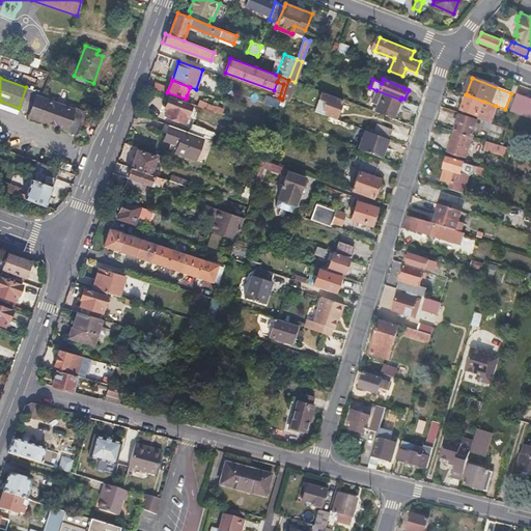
[(155,83),(152,89),(164,93),(167,87),(155,83)]
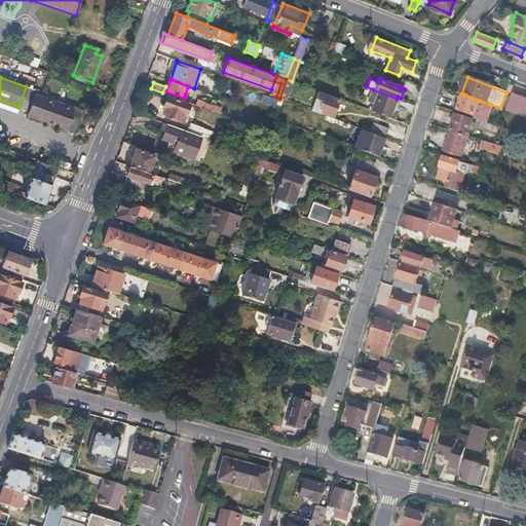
[(26,86),(19,107),(29,111),(28,115),(65,128),(65,129),(75,134),(83,111),(73,107),(72,109),(33,95),(34,89),(26,86)]
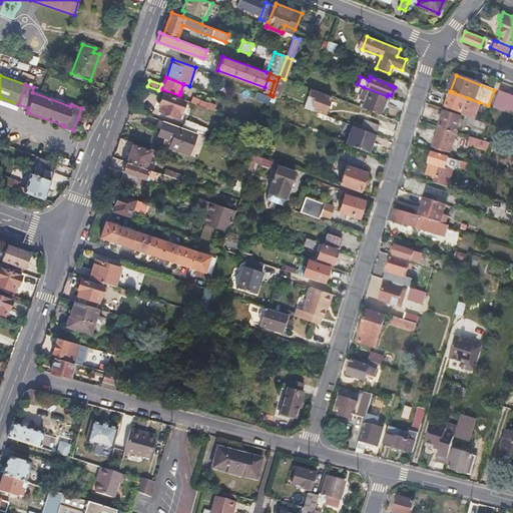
[(189,86),(183,84),(180,92),(186,94),(189,86)]
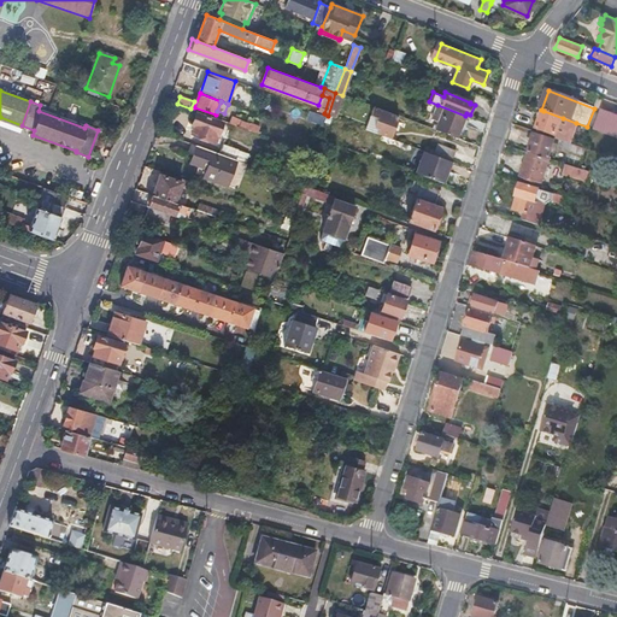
[(465,116),(438,105),(433,118),(439,122),(436,129),(457,137),(465,116)]
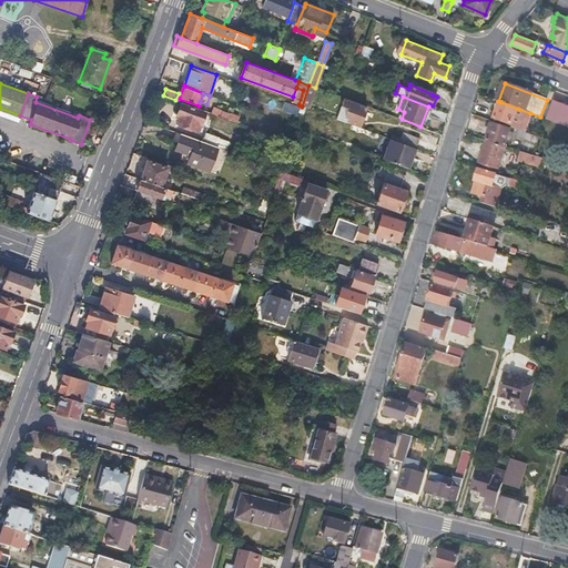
[(367,107),(345,98),(342,107),(347,109),(345,117),(351,119),(348,123),(359,128),(367,107)]
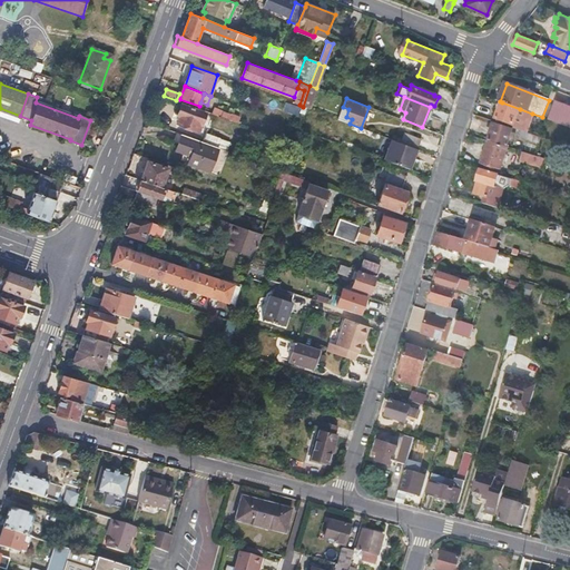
[(298,115),(301,107),(286,102),(284,110),(298,115)]
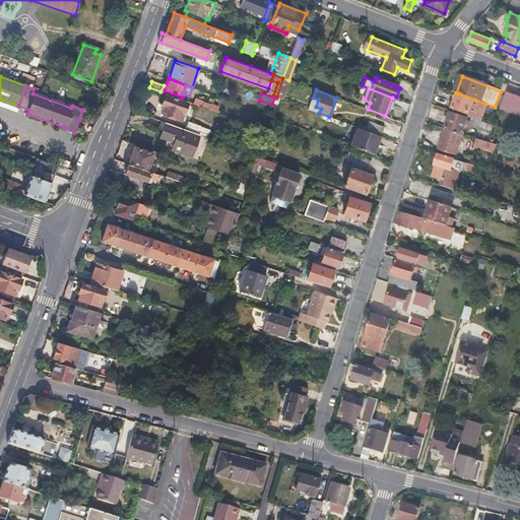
[(469,115),(481,119),(485,104),(474,100),(458,93),(453,110),(469,115)]
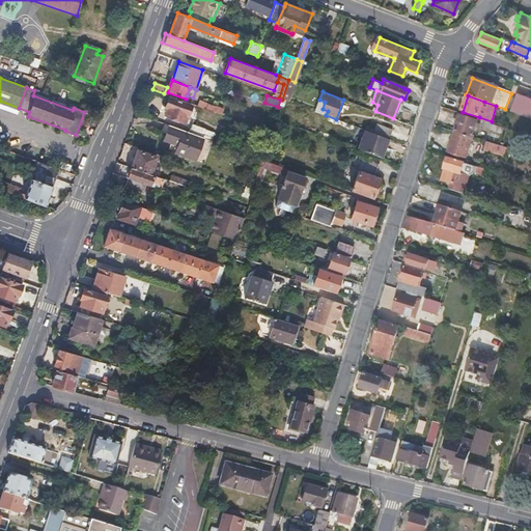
[(511,110),(511,111),(530,118),(530,101),(518,95),(515,100),(511,98),(507,109),(511,110)]
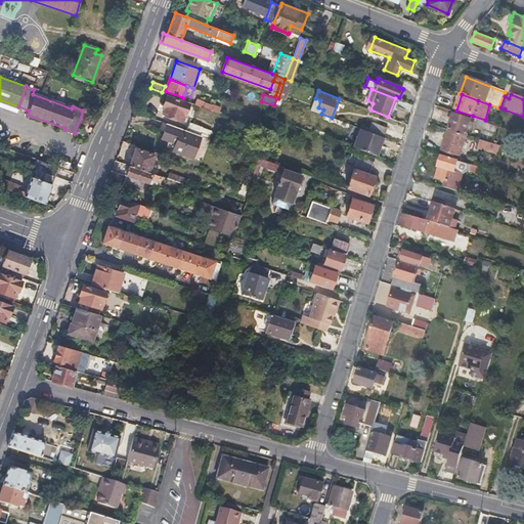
[(188,103),(167,95),(163,106),(165,106),(163,113),(182,120),(188,103)]
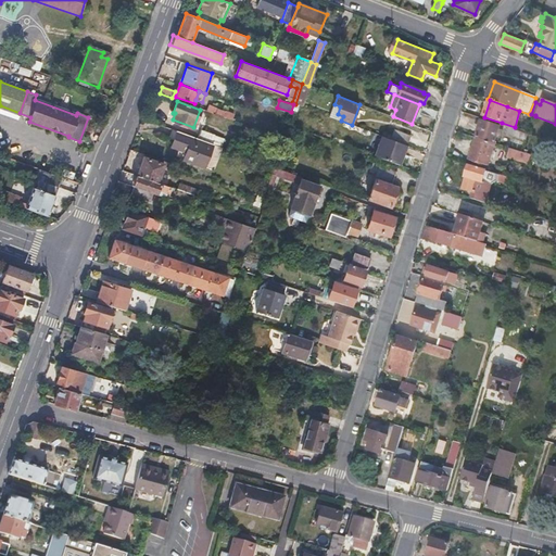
[(216,109),(215,114),(231,119),(234,113),(224,110),(224,111),(216,109)]
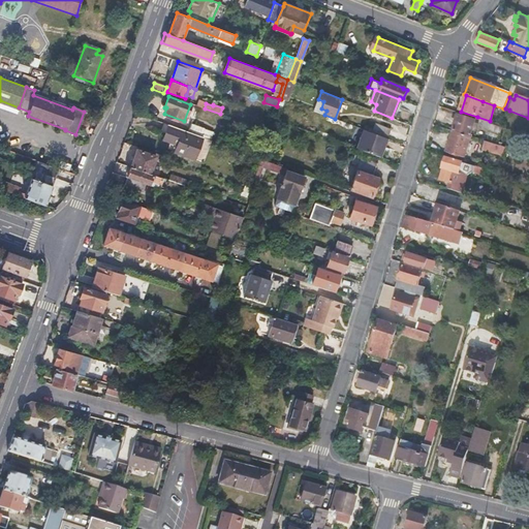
[(459,118),(455,132),(471,137),(475,122),(459,118)]
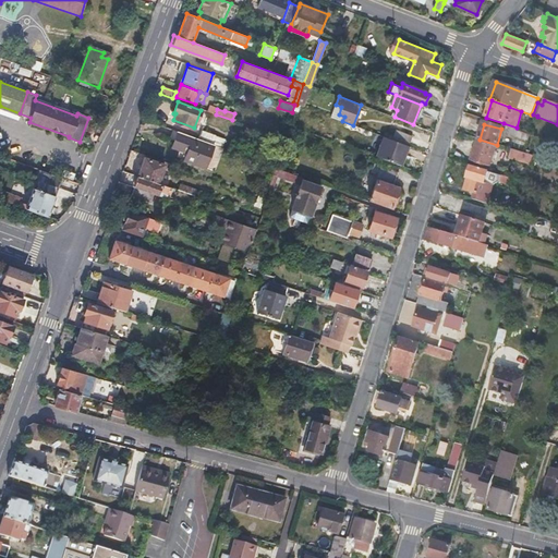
[(516,131),(511,129),(509,134),(529,141),(530,135),(516,131)]
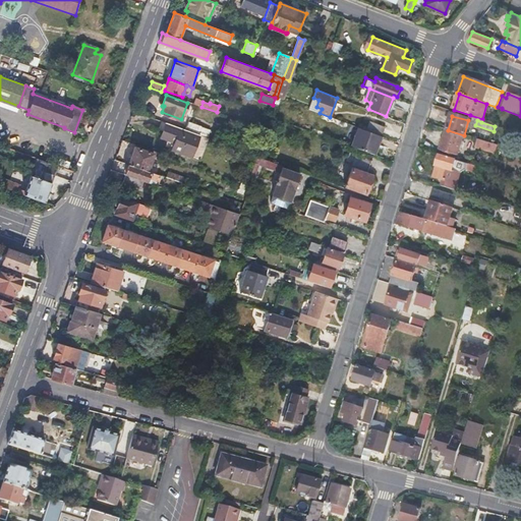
[(187,122),(185,130),(197,134),(200,126),(187,122)]
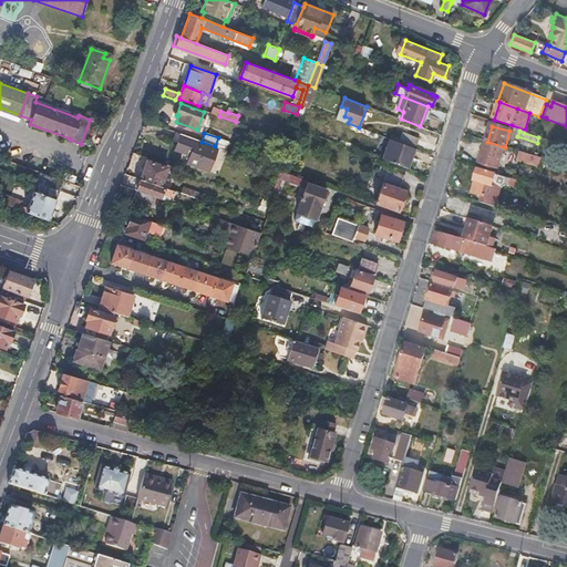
[(405,133),(402,143),(414,147),(419,137),(405,133)]
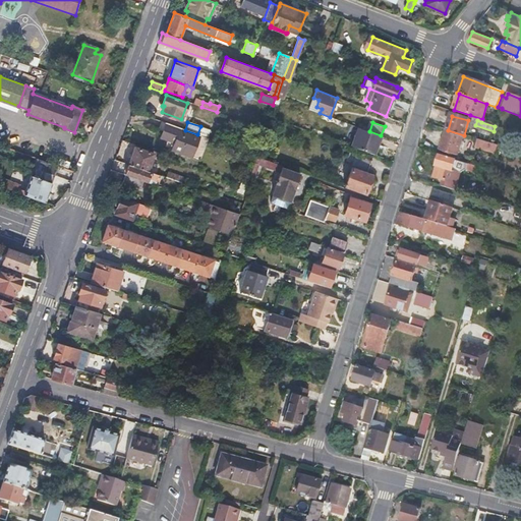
[(185,130),(166,123),(163,130),(161,137),(175,142),(172,150),(191,157),(199,135),(197,134),(185,130)]
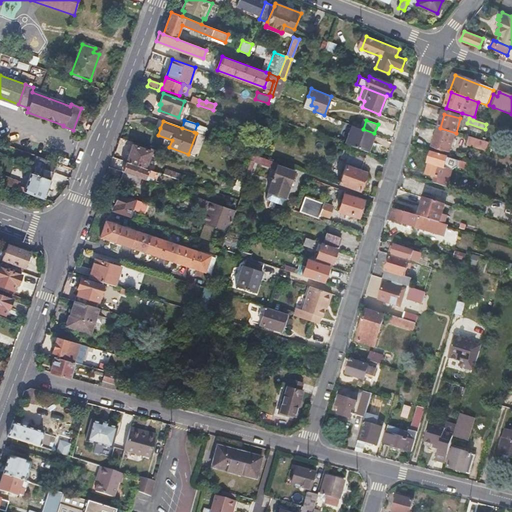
[(353,126),(347,143),(368,151),(375,134),(374,133),(363,129),(353,126)]
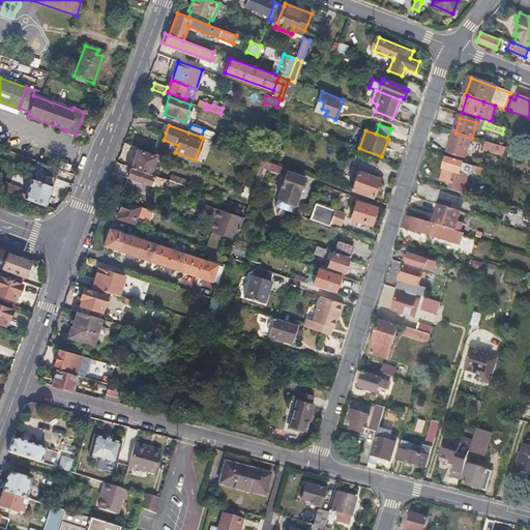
[(454,134),(449,153),(467,158),(472,140),(454,134)]
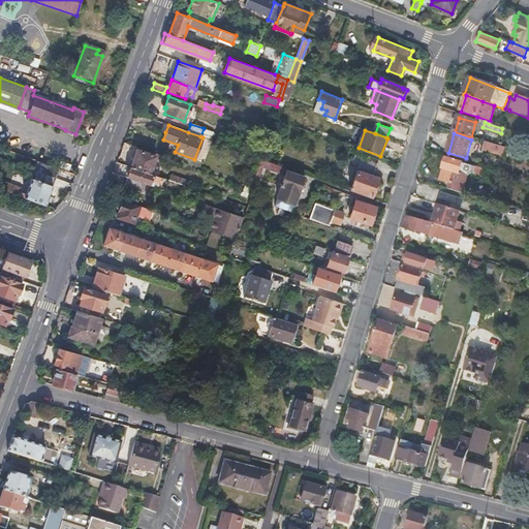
[(16,153),(29,149),(26,136),(11,141),(16,153)]
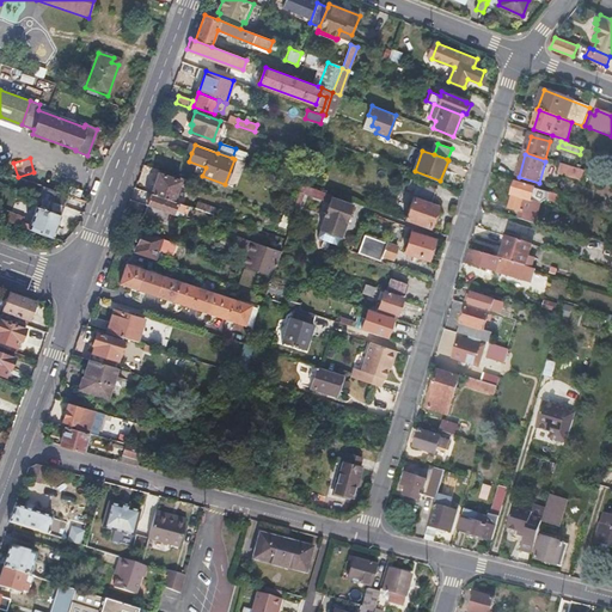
[(560,173),(570,177),(573,167),(562,164),(560,173)]
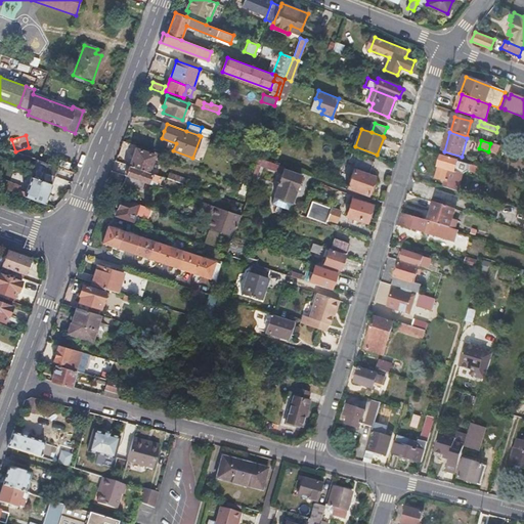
[(500,146),(490,143),(488,151),(497,155),(500,146)]
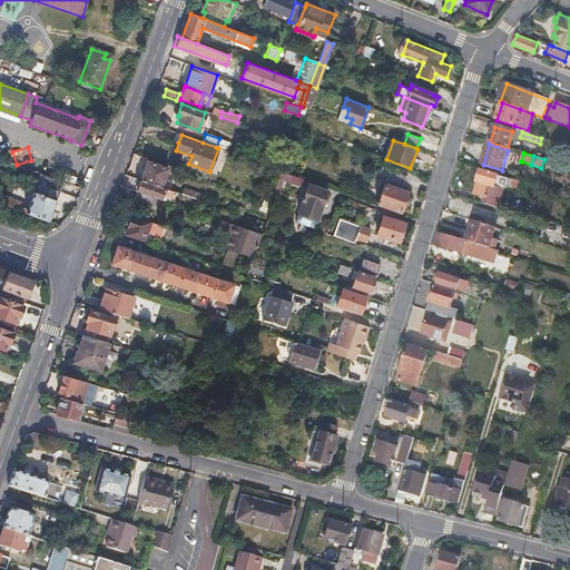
[(148,163),(141,180),(161,187),(168,169),(148,163)]
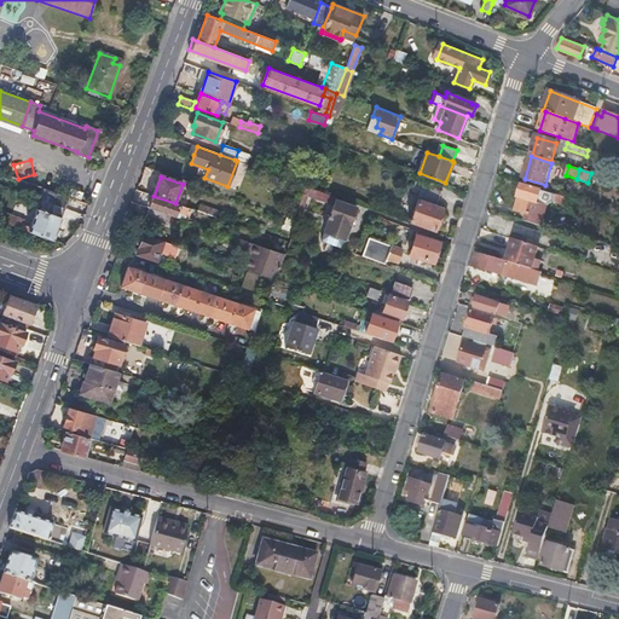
[(527,214),(526,218),(543,223),(548,207),(555,202),(567,206),(568,198),(521,184),(518,197),(520,197),(516,210),(527,214)]
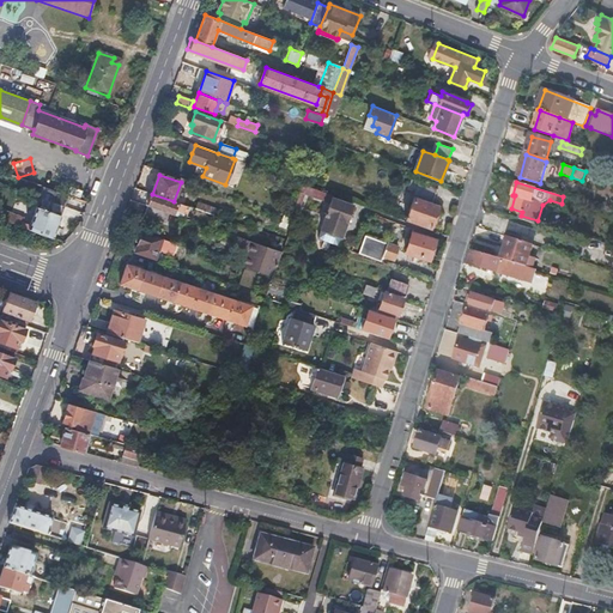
[(333,195),(303,183),(295,205),(299,207),(305,193),(329,202),(321,228),(341,235),(352,204),(332,196),(333,195)]
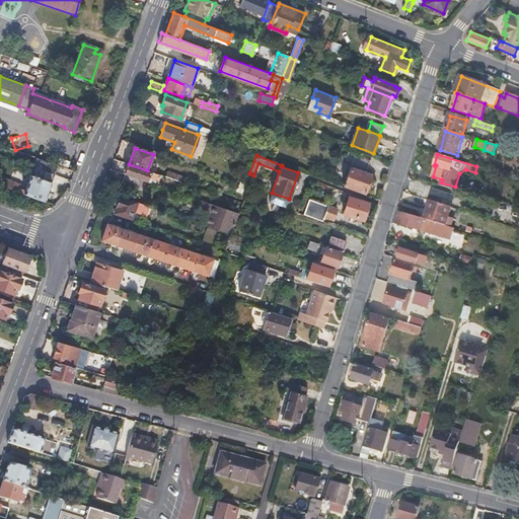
[(356,155),(353,162),(368,167),(370,160),(356,155)]
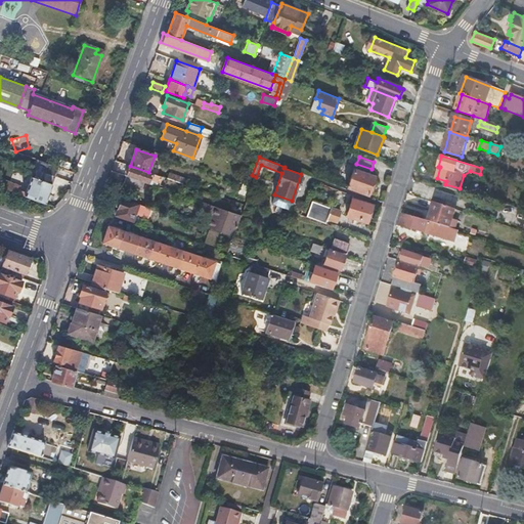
[(36,160),(33,168),(54,176),(57,167),(36,160)]
